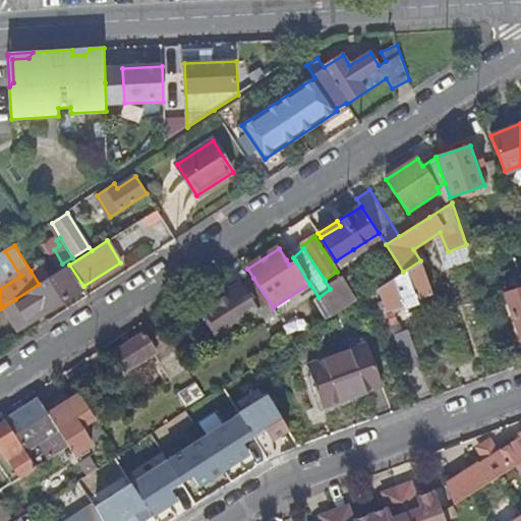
[(353,249),(336,261),(339,265),(356,254),(353,249)]
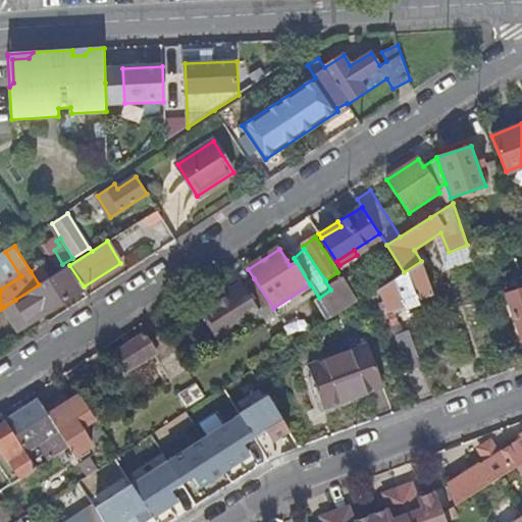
[(421,261),(404,272),(378,289),(392,324),(400,320),(395,311),(416,300),(416,295),(430,288),(428,283),(429,282),(421,261)]
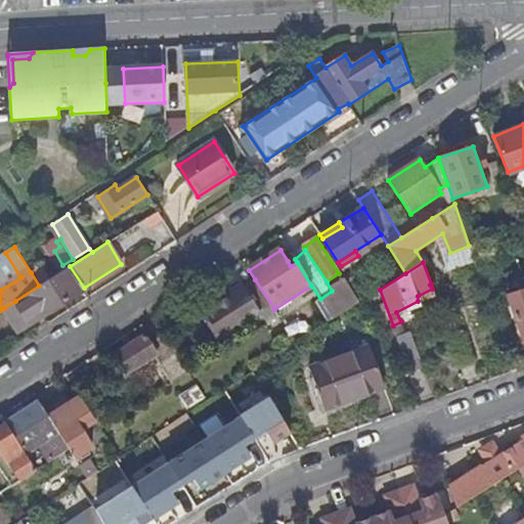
[(40,267),(31,272),(39,286),(49,279),(40,267)]
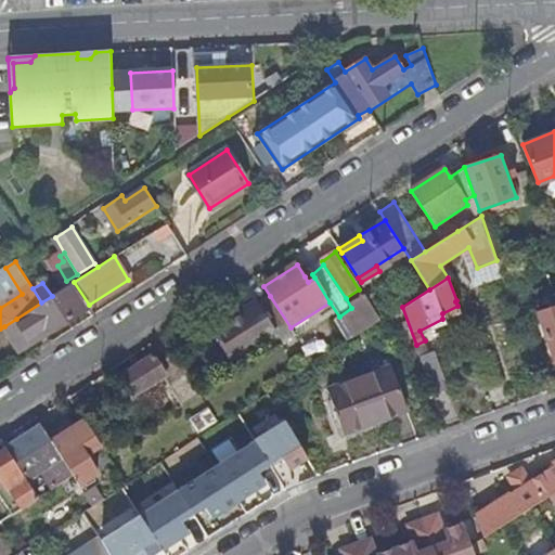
[(31,341),(84,308),(68,285),(52,296),(41,302),(16,319),(31,341)]
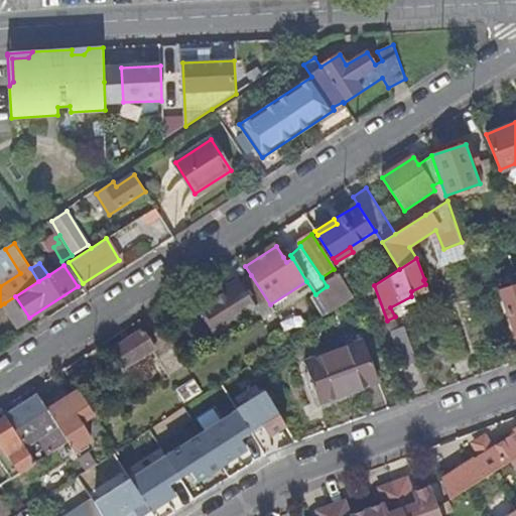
[(327,286),(315,294),(327,311),(352,294),(338,271),(337,272),(334,269),(321,277),(327,286)]
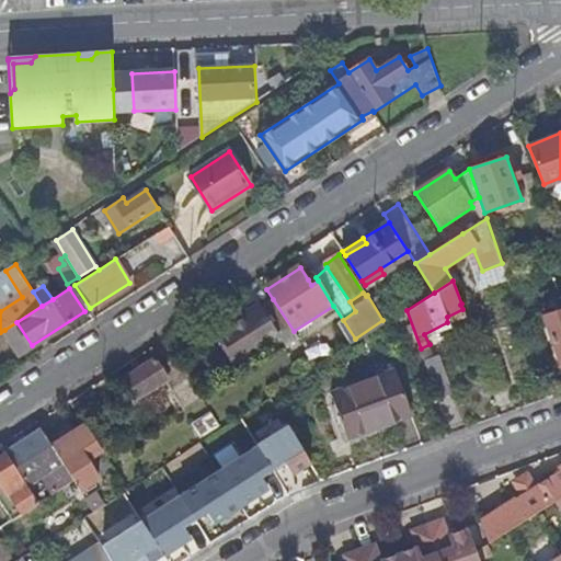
[(277,333),(285,346),(298,338),(294,331),(273,299),(216,336),(232,362),(277,333)]
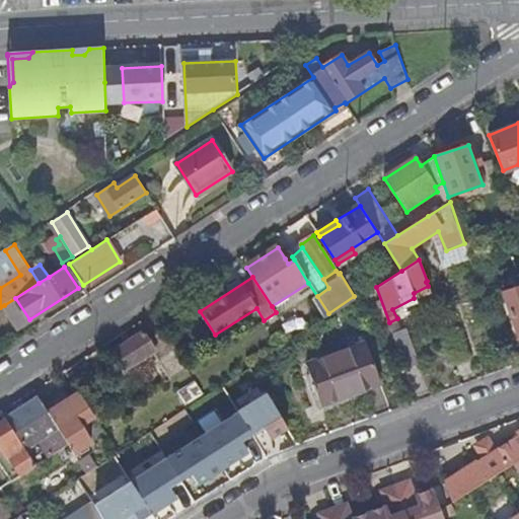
[(518,289),(505,294),(518,334),(518,289)]
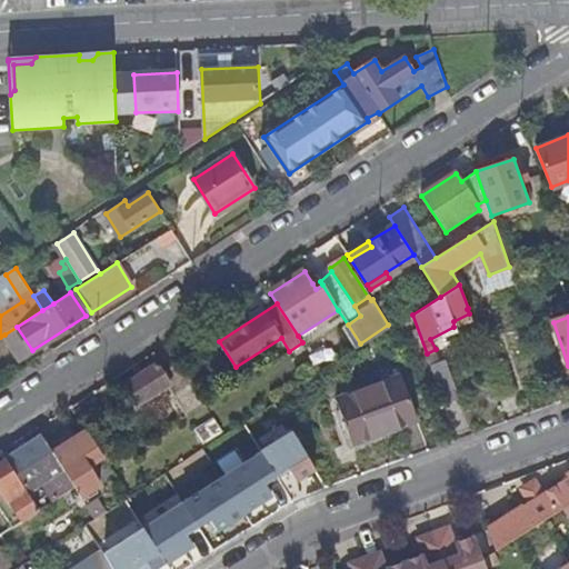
[(17,327),(5,335),(20,358),(32,350),(17,327)]
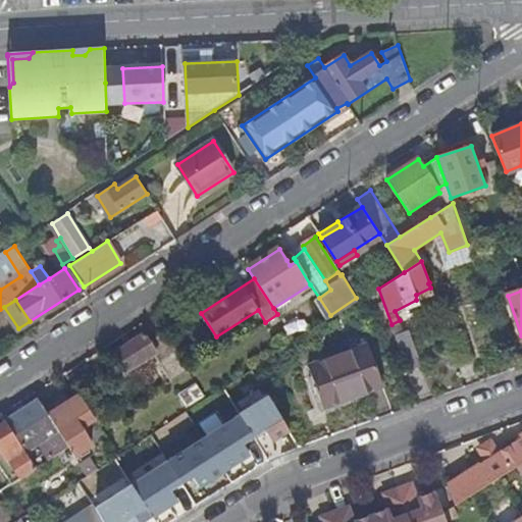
[(190,371),(164,333),(149,343),(144,334),(112,354),(124,372),(135,366),(137,370),(147,364),(144,359),(147,357),(165,386),(190,371)]
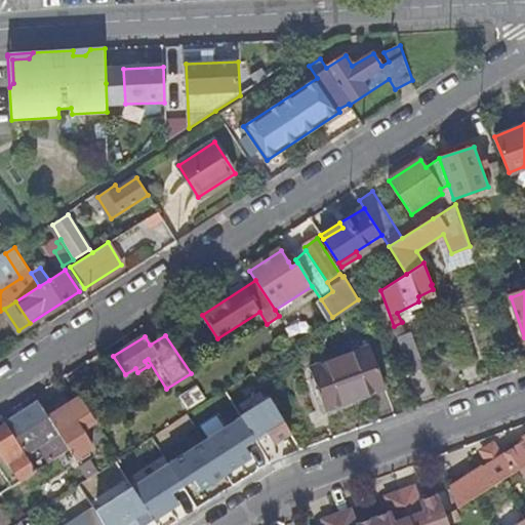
[(398,338),(410,371),(426,366),(415,339),(409,341),(407,336),(398,338)]
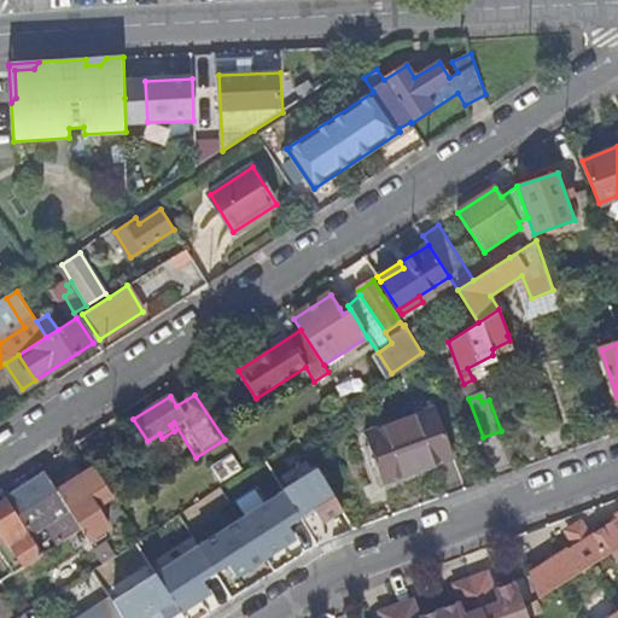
[(431,409),(449,456),(452,455),(433,408),(431,409)]
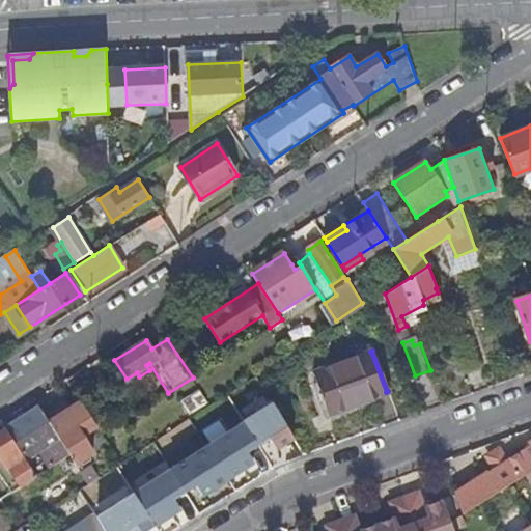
[(327,414),(386,392),(370,352),(312,373),(327,414)]
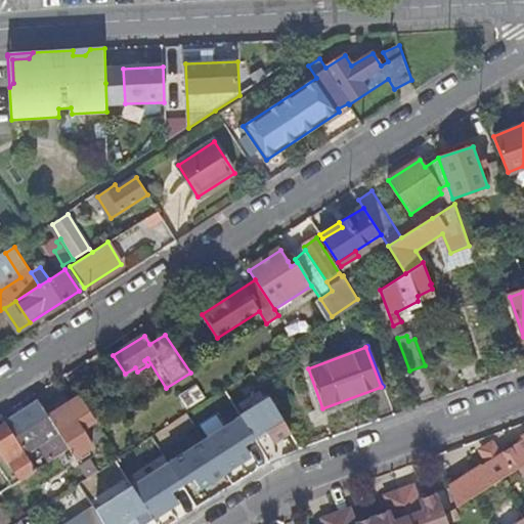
[(70,449),(59,456),(64,466),(93,447),(81,430),(95,421),(80,396),(49,418),(59,434),(70,449)]
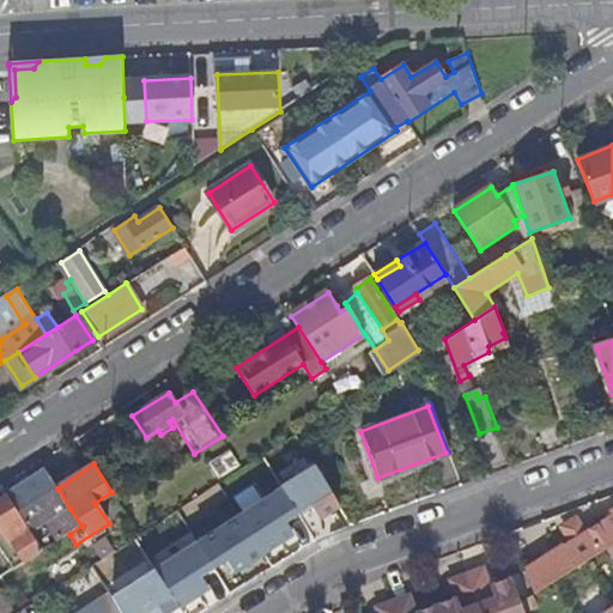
[(325,467),(109,581),(126,612),(158,612),(314,532),(309,521),(344,503),(325,467)]
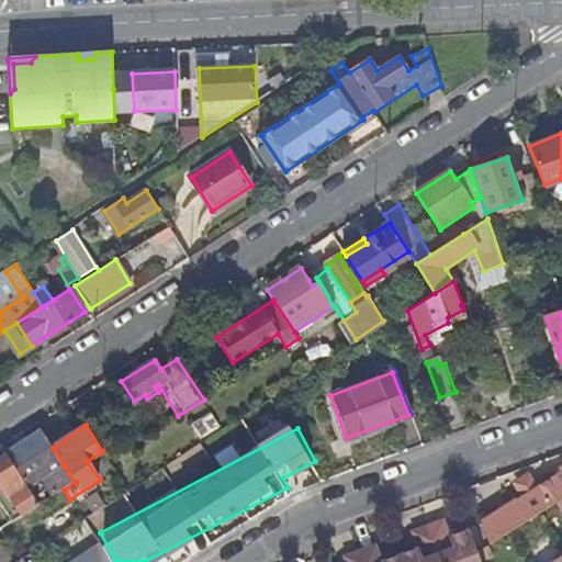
[(41,430),(6,453),(7,454),(29,487),(64,465),(53,448),(41,430)]
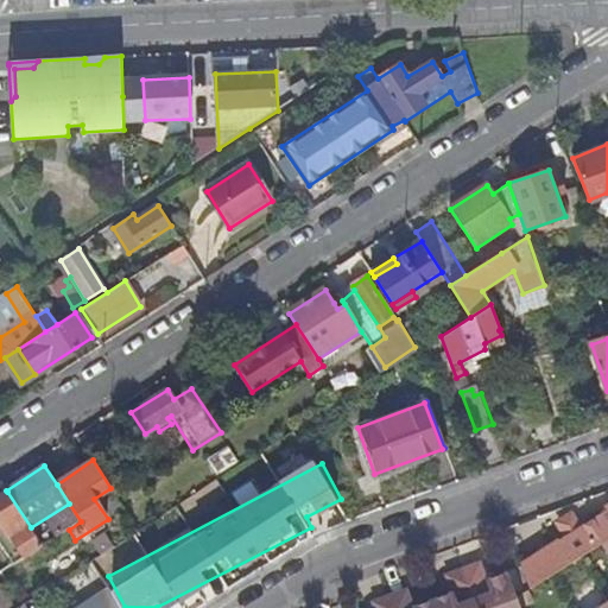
[(12,534),(25,557),(42,546),(31,527),(7,492),(0,496),(0,524),(8,537),(12,534)]
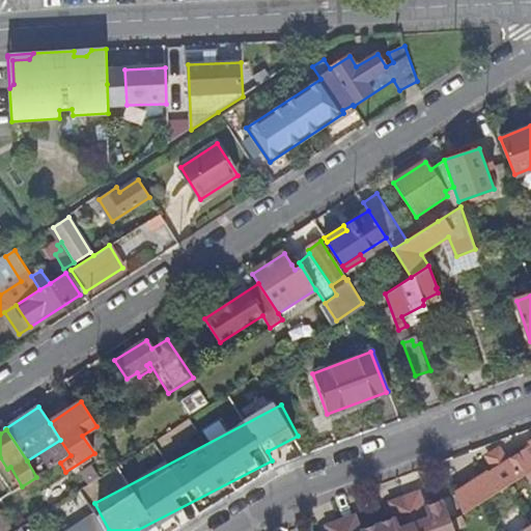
[(456,493),(463,513),(480,503),(508,484),(530,470),(530,441),(520,448),(522,451),(456,493)]
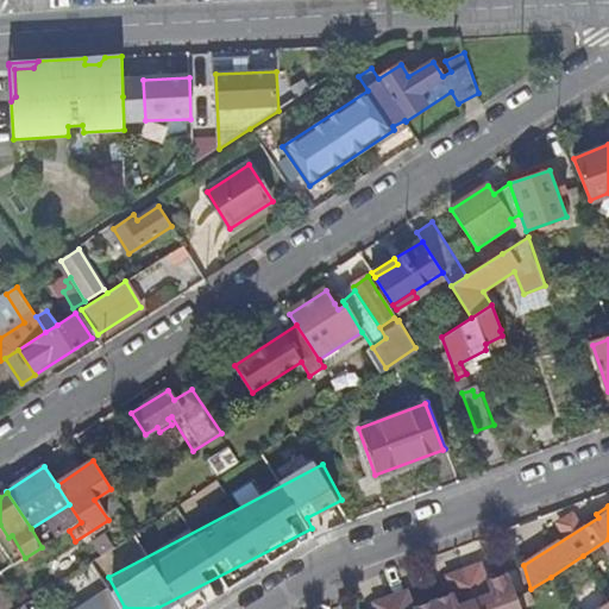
[(121,608),(120,607),(107,586),(88,563),(16,608),(121,608)]
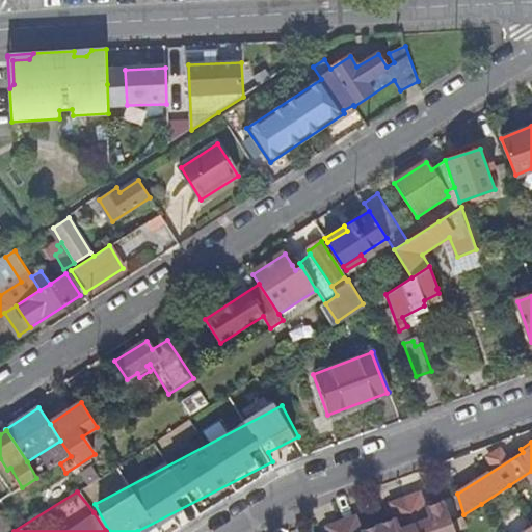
[(328,531),(454,531),(452,522),(444,501),(426,507),(420,491),(391,502),(396,517),(363,530),(357,514),(326,526),(328,531)]
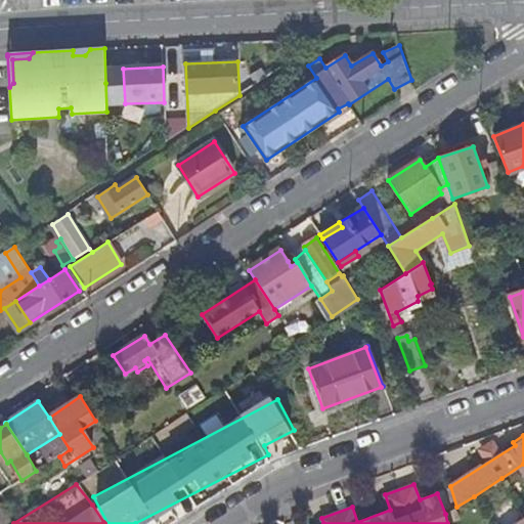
[(511,523),(523,523),(523,515),(511,523)]
